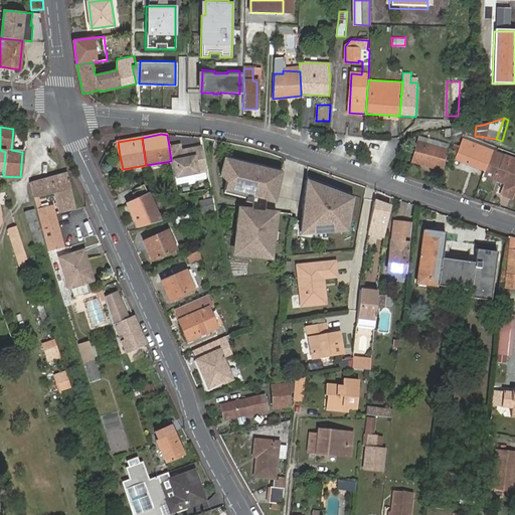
[(455,159),(485,170),(492,150),(462,139),(455,159)]
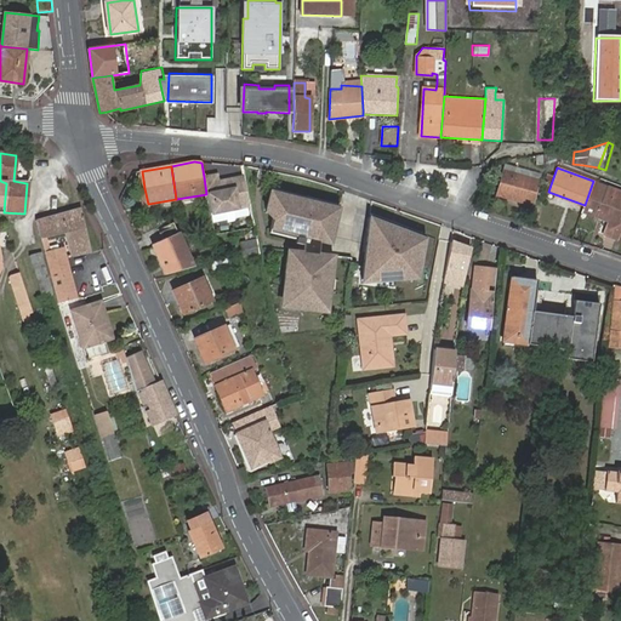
[(505,170),(497,194),(531,205),(539,182),(505,170)]
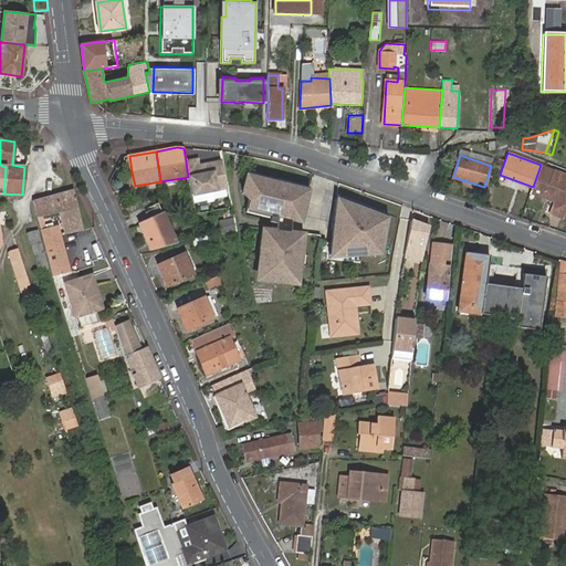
[(228,190),(222,159),(200,164),(199,158),(186,161),(188,177),(192,197),(228,190)]
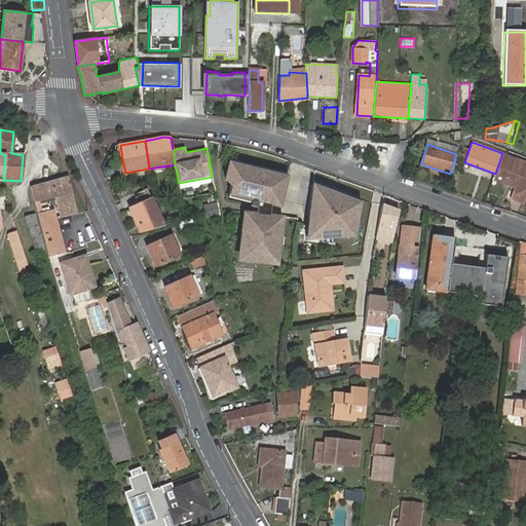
[(519,182),(517,186),(513,198),(524,202),(525,194),(525,161),(502,153),(495,174),(519,182)]
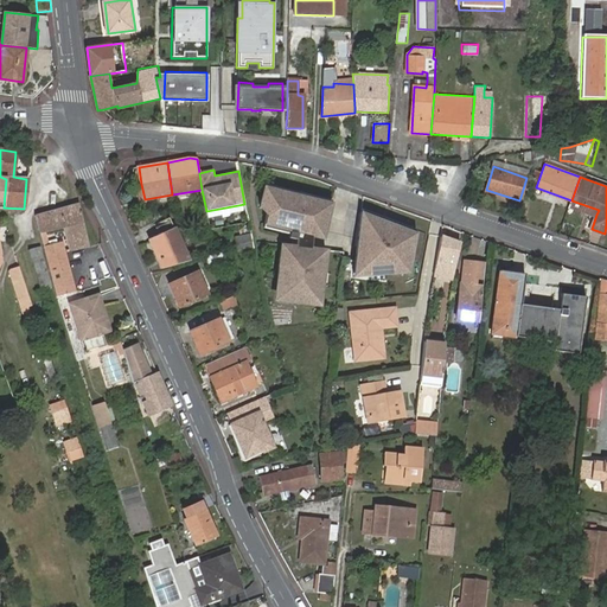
[(323,240),(331,202),(266,185),(260,209),(268,210),(264,225),(291,231),(289,235),(288,238),(295,240),(294,247),(280,246),(276,280),(280,280),(278,302),(298,305),(298,302),(315,305),(315,304),(319,304),(325,251),(310,249),(312,237),(323,240)]
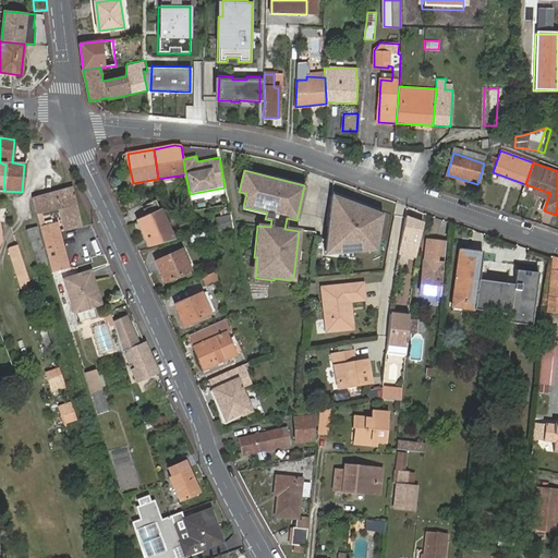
[(525,184),(523,189),(548,197),(550,193),(525,184)]
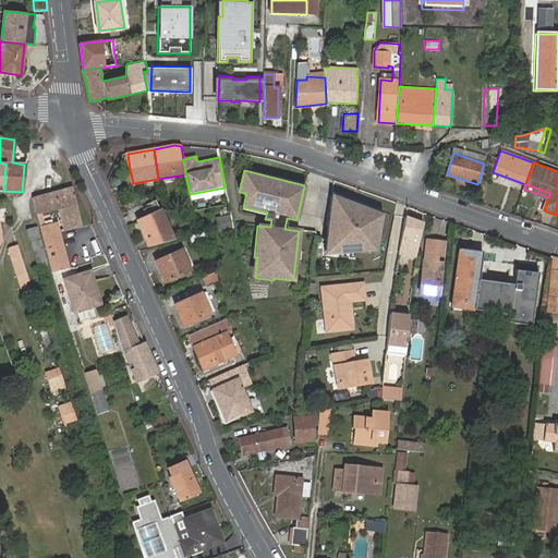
[(32,199),(36,216),(58,209),(63,230),(81,227),(72,187),(32,199)]
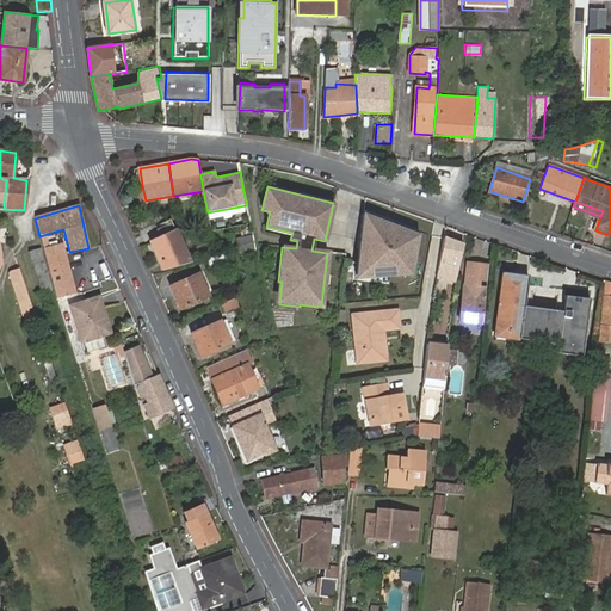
[(419,232),(364,211),(356,279),(411,275),(419,232)]
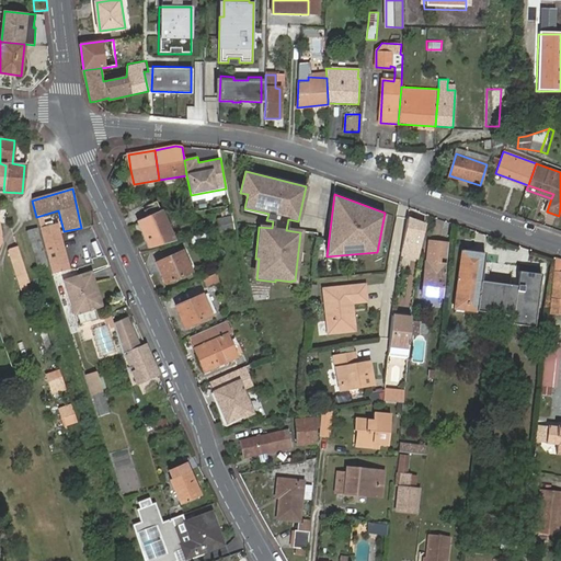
[(139,221),(150,247),(173,240),(158,204),(145,209),(148,218),(139,221)]
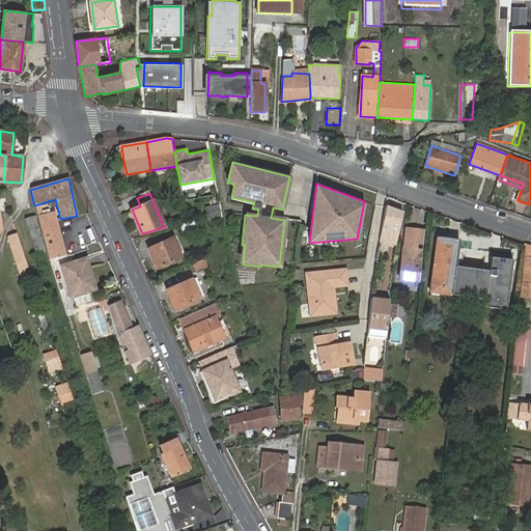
[(254,202),(231,197),(230,200),(253,205),(254,202)]
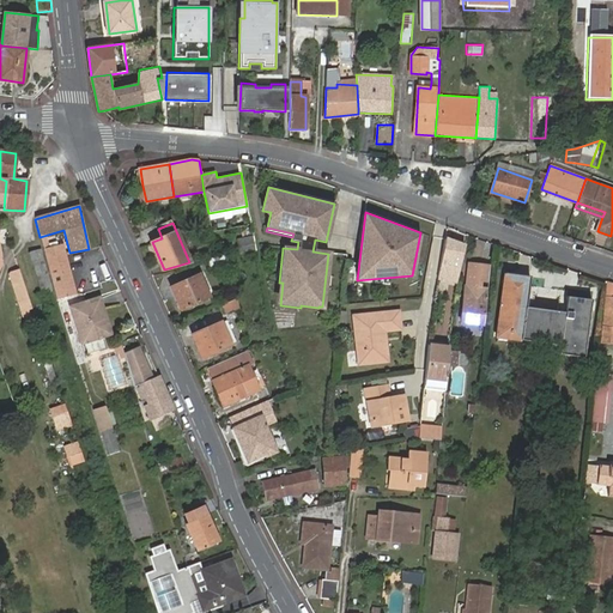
[(242,255),(256,253),(253,236),(238,240),(242,255)]
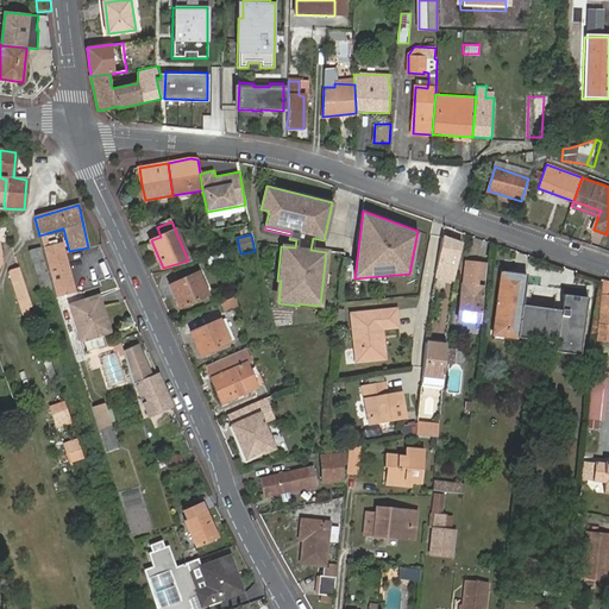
[(457,271),(463,243),(443,237),(434,278),(454,282),(457,271)]
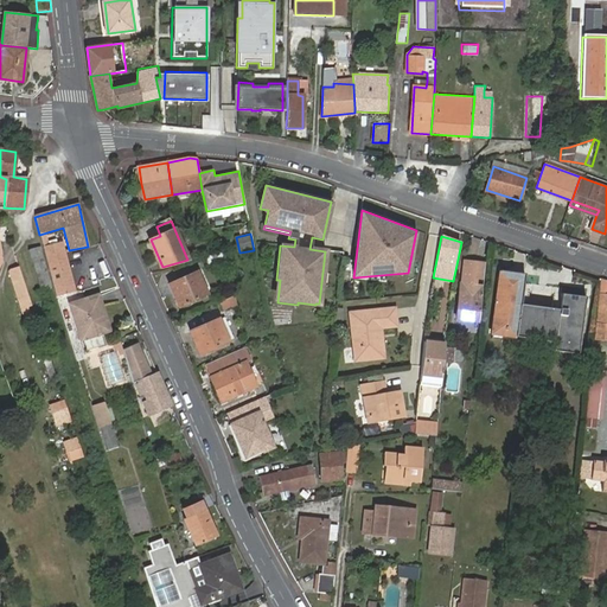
[(29,253),(38,287),(49,283),(38,250),(29,253)]
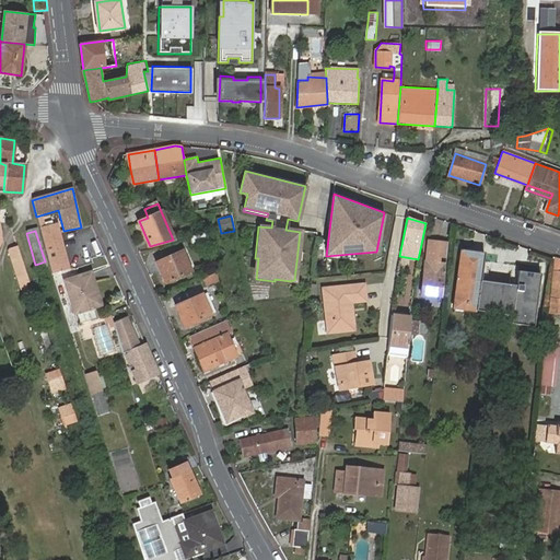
[(193,245),(210,241),(208,231),(190,236),(193,245)]
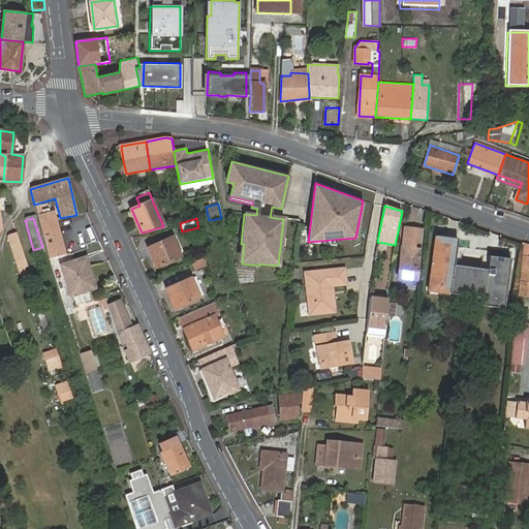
[(39,222),(43,239),(49,258),(63,253),(54,219),(39,222)]
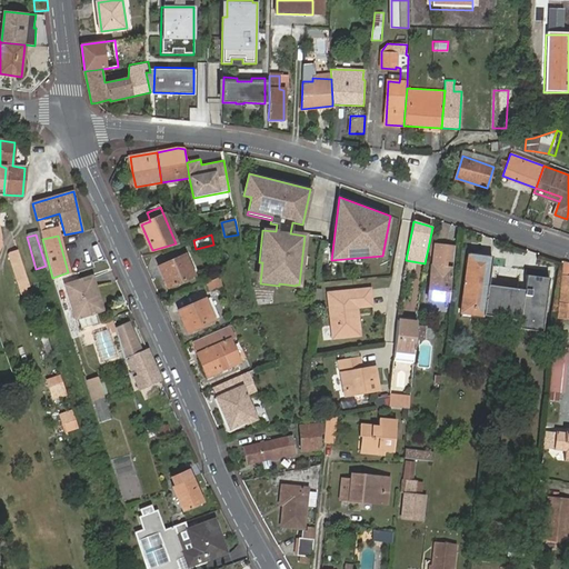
[(455,263),(456,247),(435,243),(432,262),(455,263)]
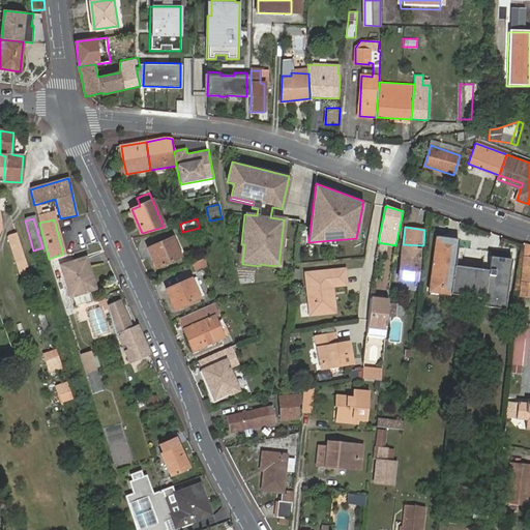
[(15,261),(23,259),(16,234),(7,237),(15,261)]
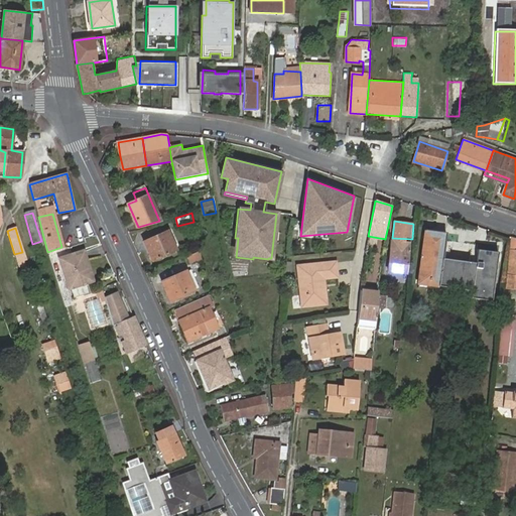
[(168,231),(147,240),(152,251),(149,252),(152,260),(176,250),(168,231)]
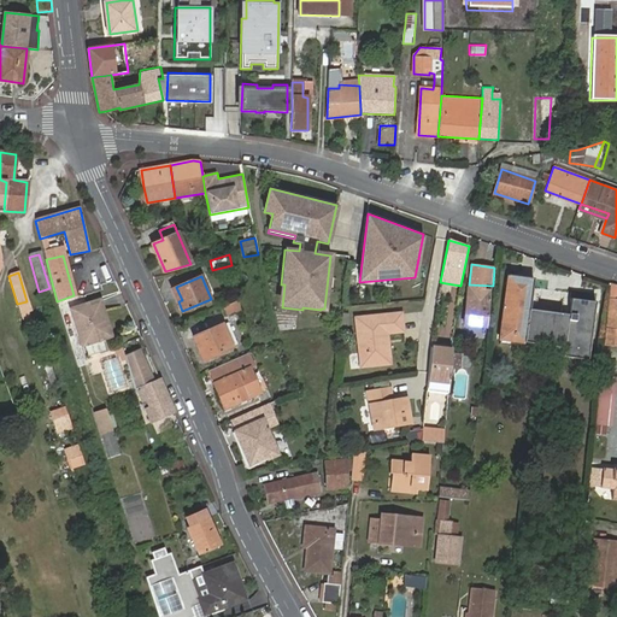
[(509,281),(500,336),(524,340),(529,310),(532,285),(509,281)]
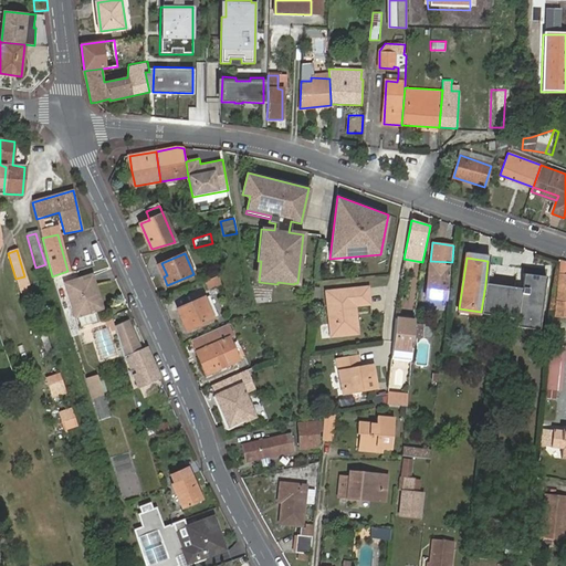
[(426,294),(448,296),(452,262),(430,261),(426,294)]
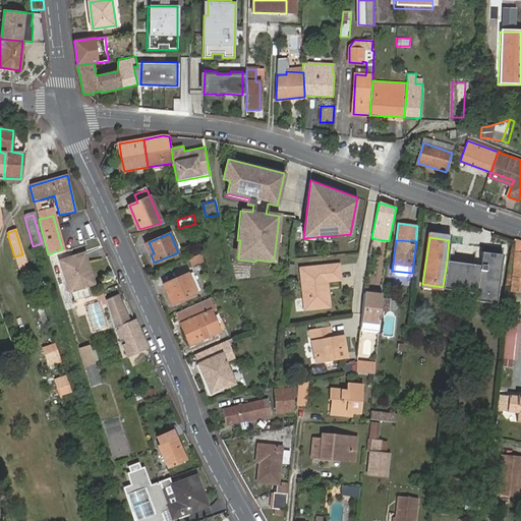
[(154,253),(149,242),(146,244),(151,254),(154,253)]
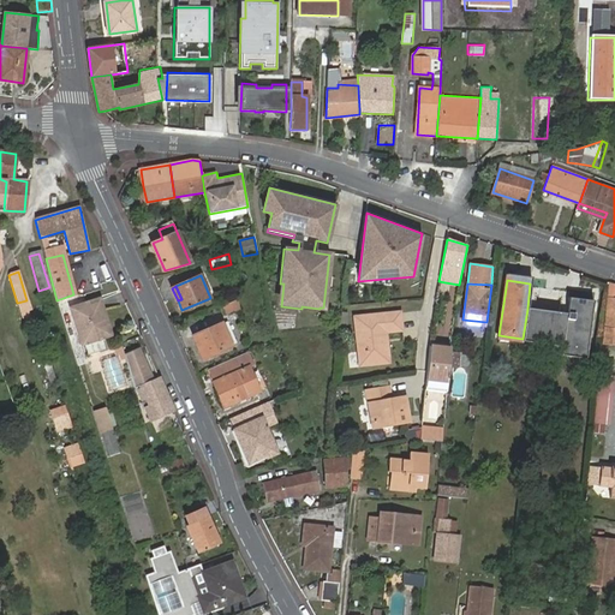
[(566,314),(527,309),(523,339),(523,341),(562,346),(561,356),(586,358),(593,302),(568,298),(566,314)]
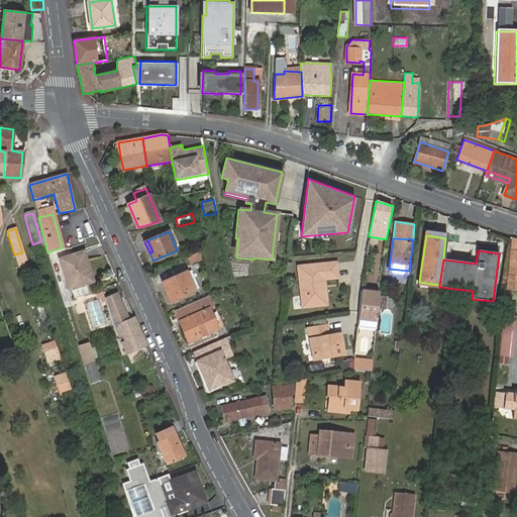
[(202,260),(201,251),(188,257),(190,265),(202,260)]
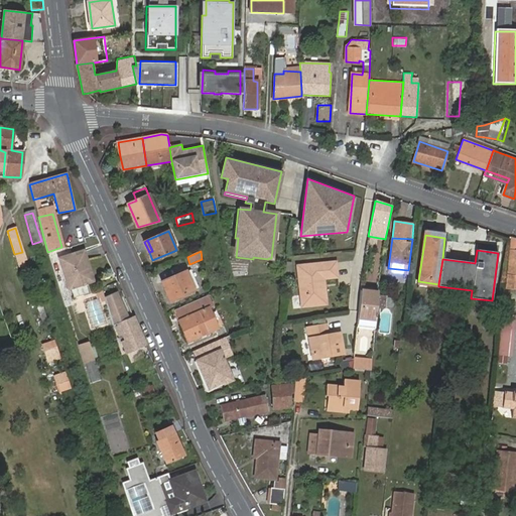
[(82,261),(85,260),(82,252),(57,260),(68,289),(90,282),(82,261)]
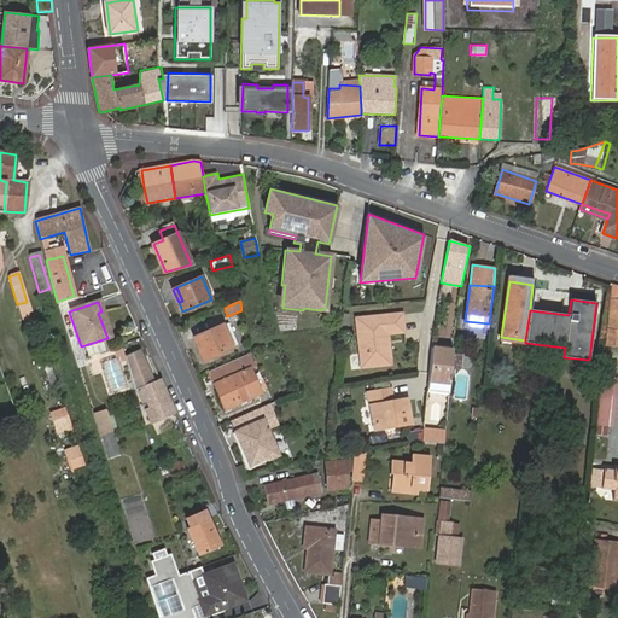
[(110,337),(101,312),(98,313),(108,338),(110,337)]
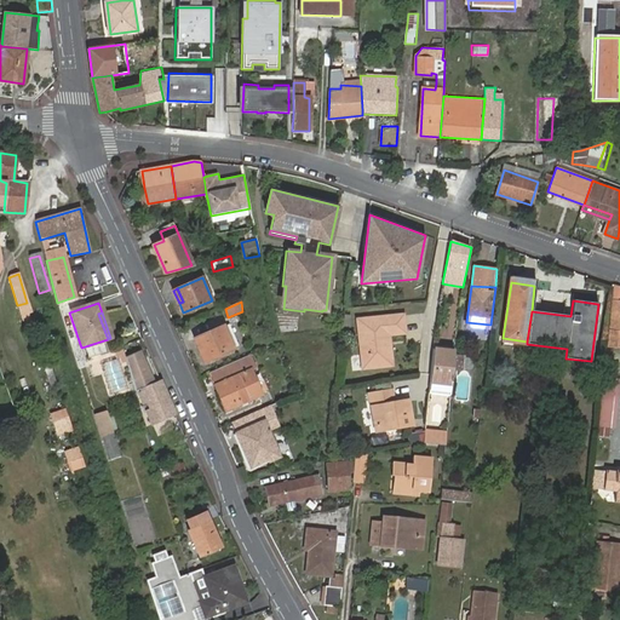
[(388,336),(405,333),(403,315),(357,320),(362,368),(390,365),(389,345),(385,346),(385,343),(389,343),(388,336)]
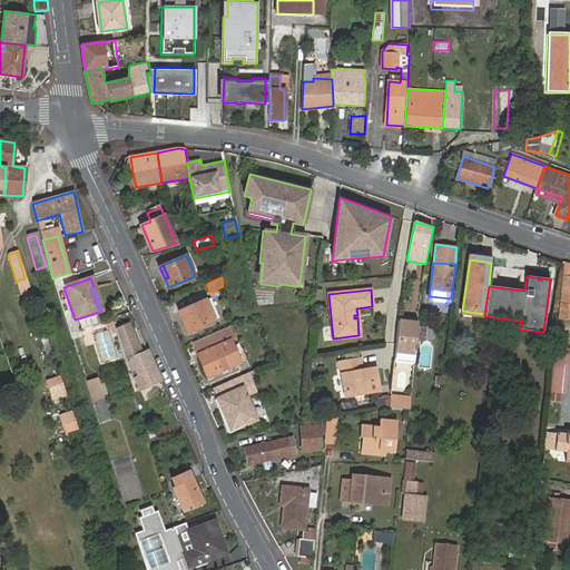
[(569,293),(562,293),(560,317),(569,318),(569,293)]
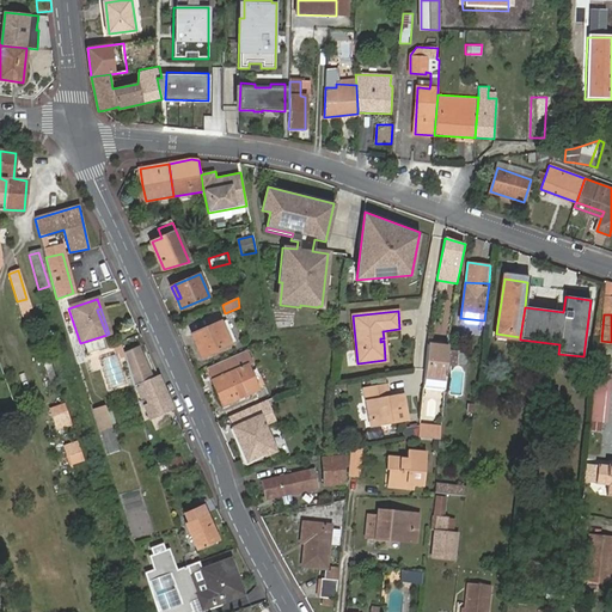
[(220,322),(195,332),(201,347),(197,348),(202,357),(231,346),(220,322)]
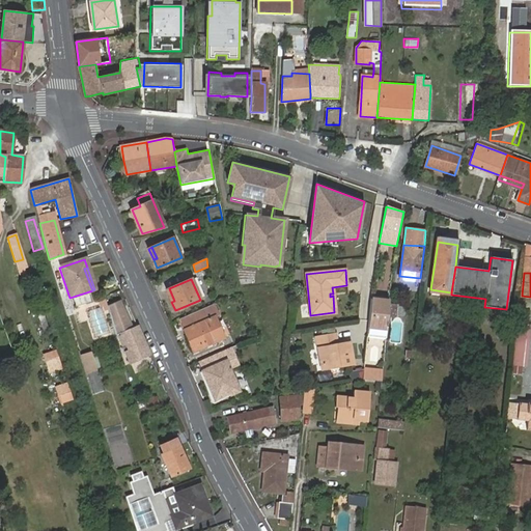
[(174,301),(169,288),(166,289),(171,302),(174,301)]
